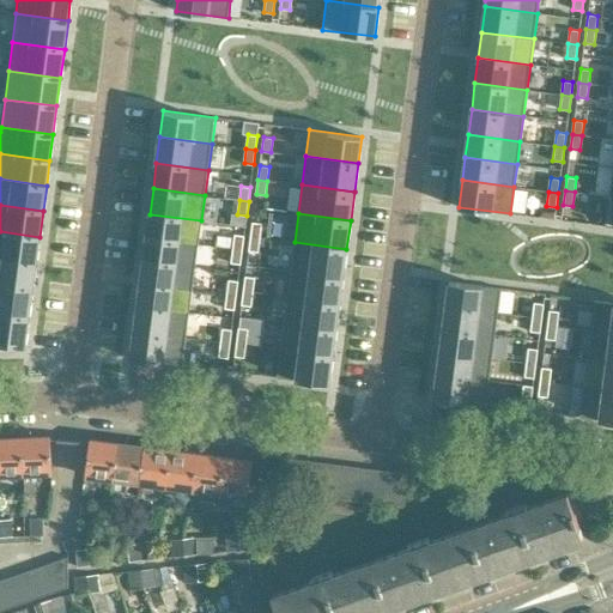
[(150,214),(146,237),(199,243),(201,220),(150,214)]
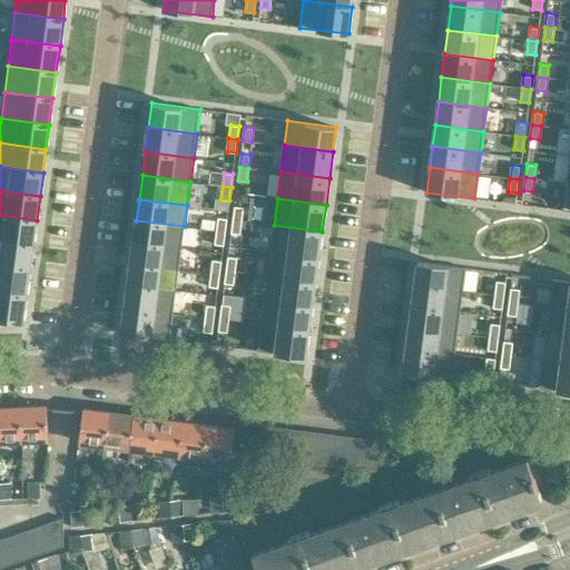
[(235,206),(233,219),(242,220),(244,207),(235,206)]
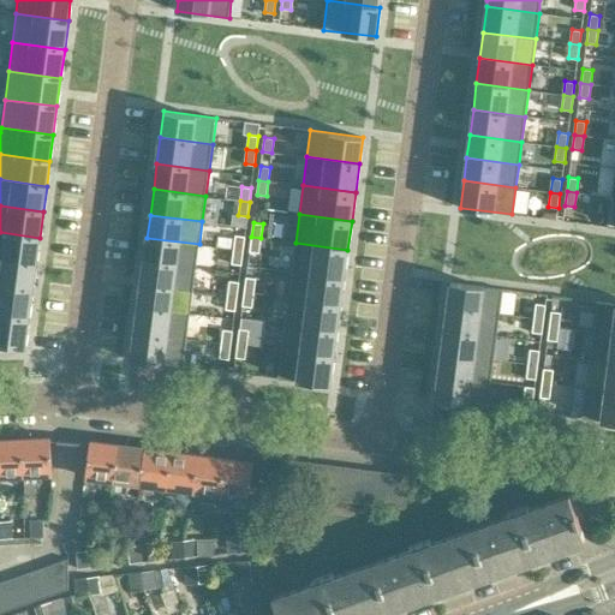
[(0,232),(0,258),(36,263),(40,238),(0,232)]
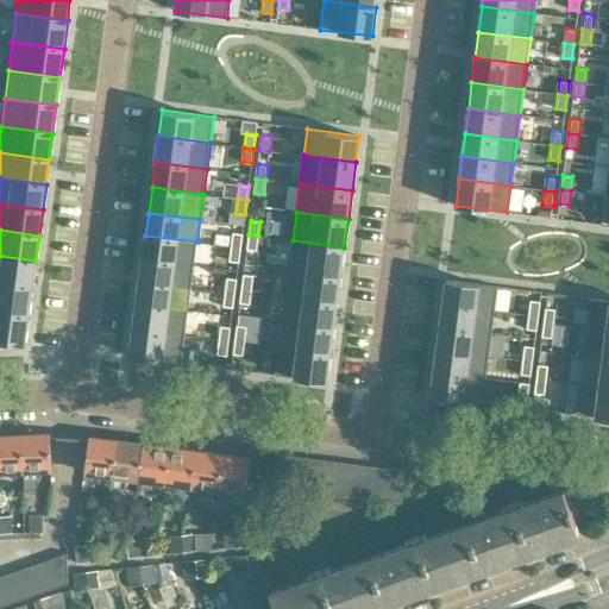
[(233,232),(231,246),(240,248),(243,233),(233,232)]
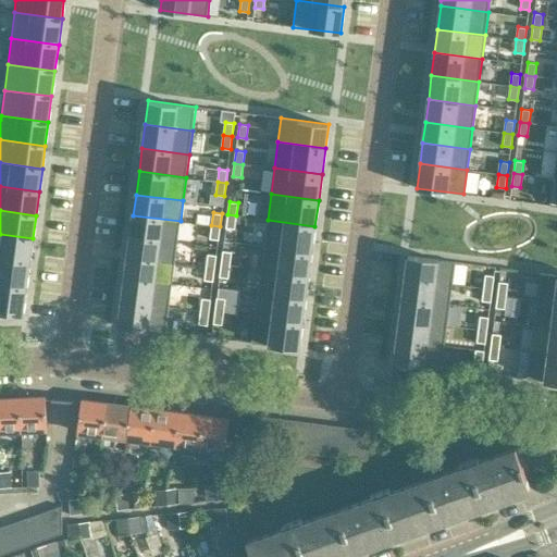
[(227,214),(225,227),(234,229),(236,215),(227,214)]
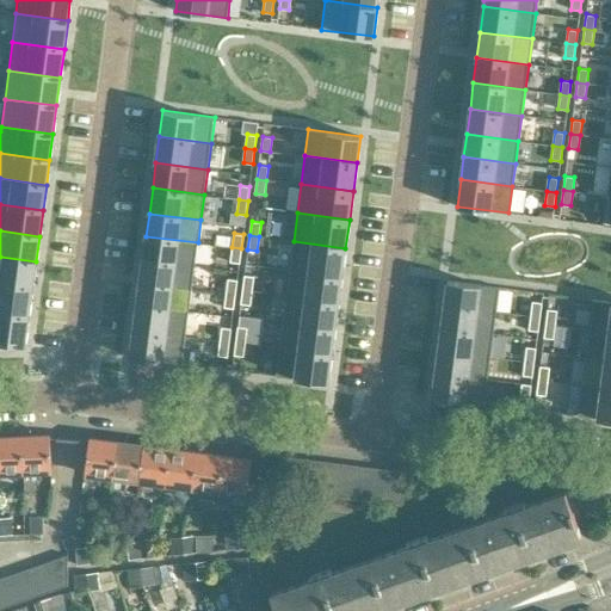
[(146,236),(143,259),(195,265),(198,242),(146,236)]
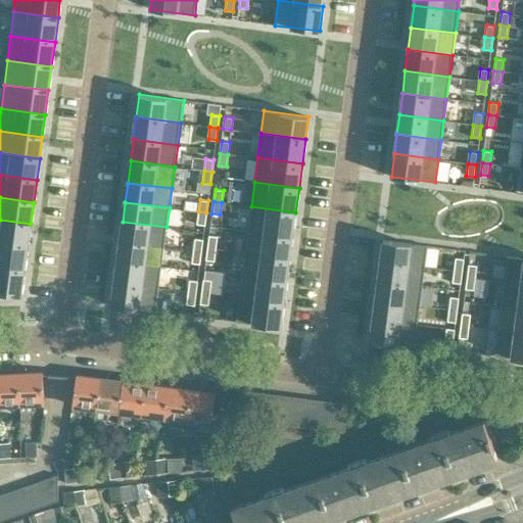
[(251,206),(248,231),(292,236),(295,212),(251,206)]
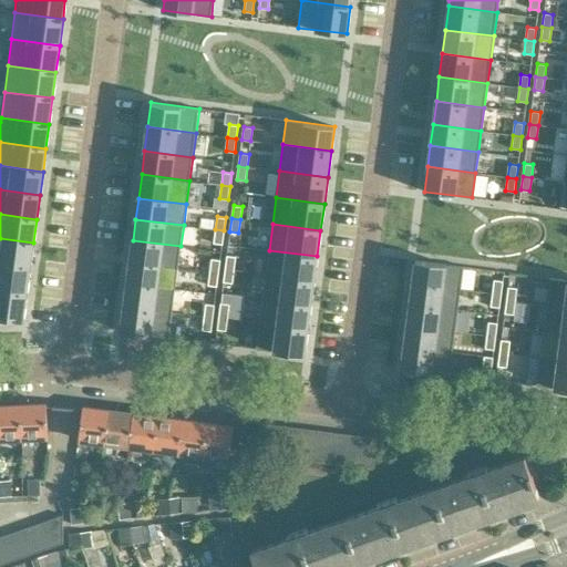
[(215,229),(214,243),(223,245),(224,230),(215,229)]
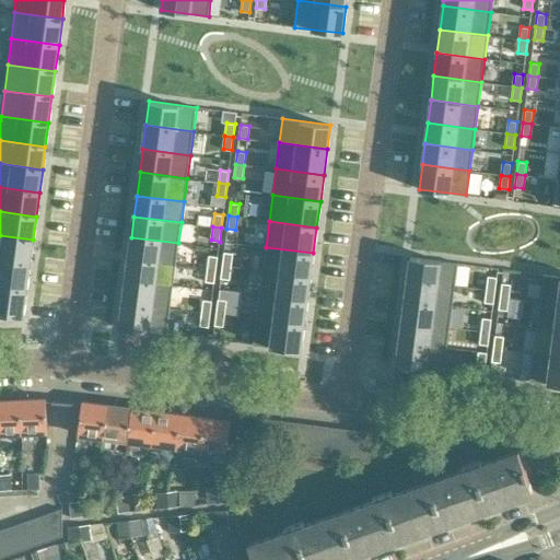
[(0,235),(0,259),(30,264),(33,240),(0,235)]
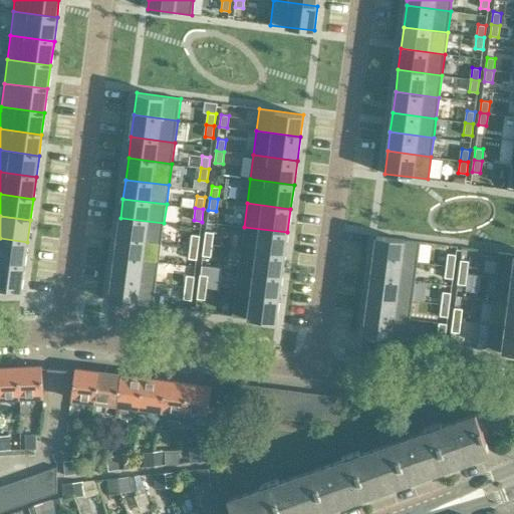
[(120,218),(117,237),(162,243),(164,223),(120,218)]
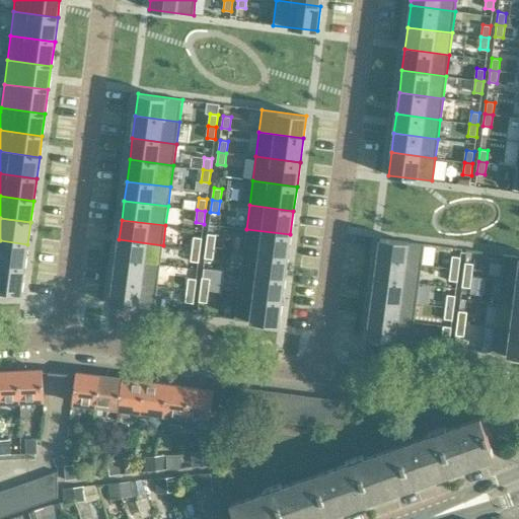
[(246,229),(243,250),(287,256),(290,234),(246,229)]
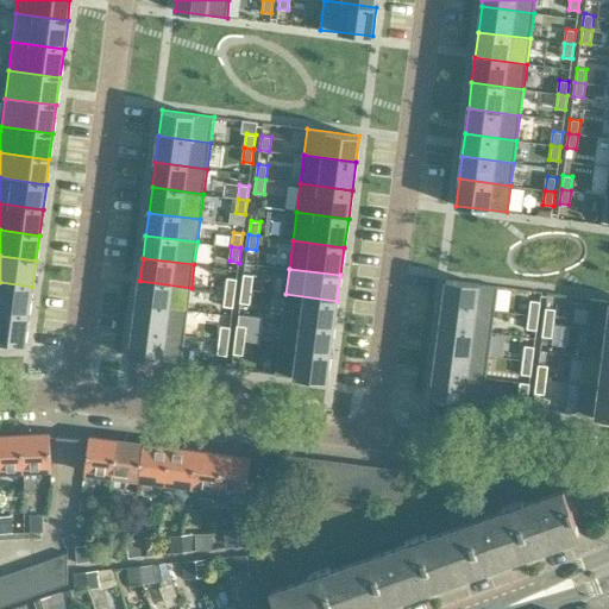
[(244,274),(242,288),(251,290),(253,275),(244,274)]
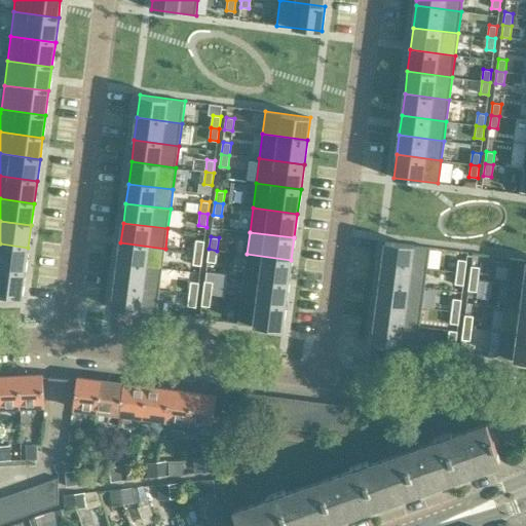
[(196,239),(194,252),(202,254),(204,240),(196,239)]
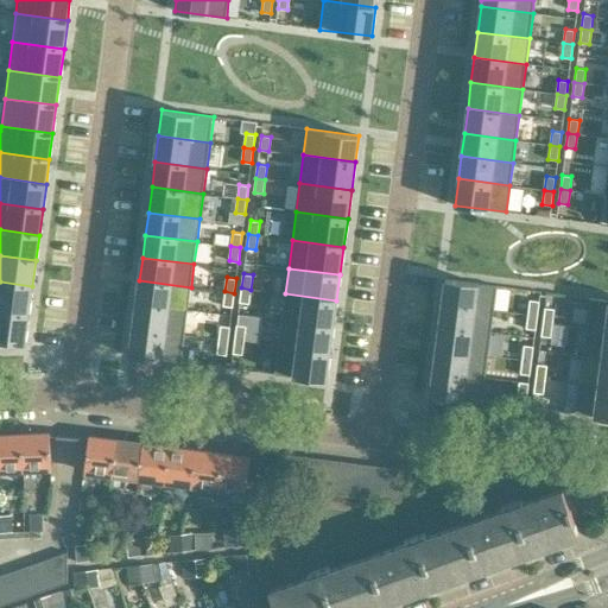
[(445,279),(442,303),(494,309),(498,285),(445,279)]
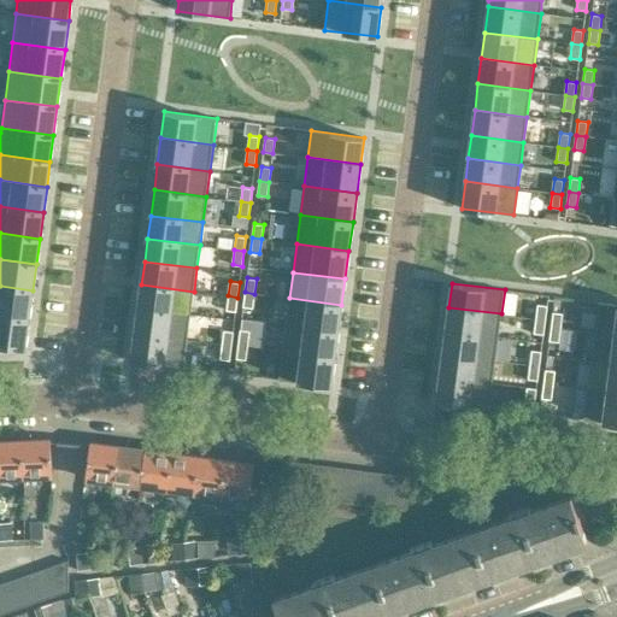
[(141,285),(139,307),(191,315),(194,292),(141,285)]
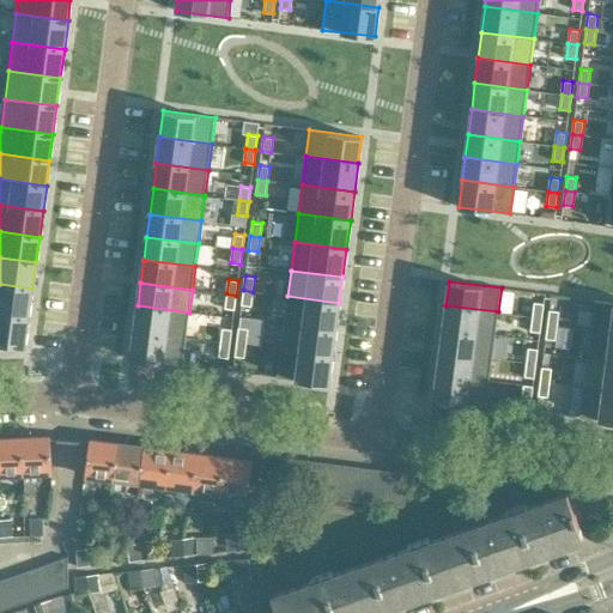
[(0,284),(0,313),(29,316),(32,289),(0,284)]
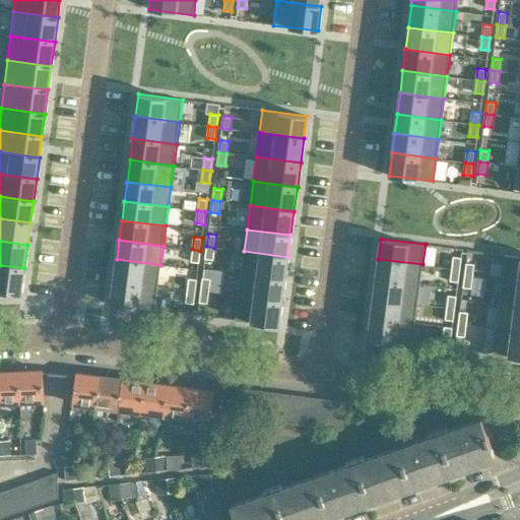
[(206,246),(204,259),(212,260),(214,248),(206,246)]
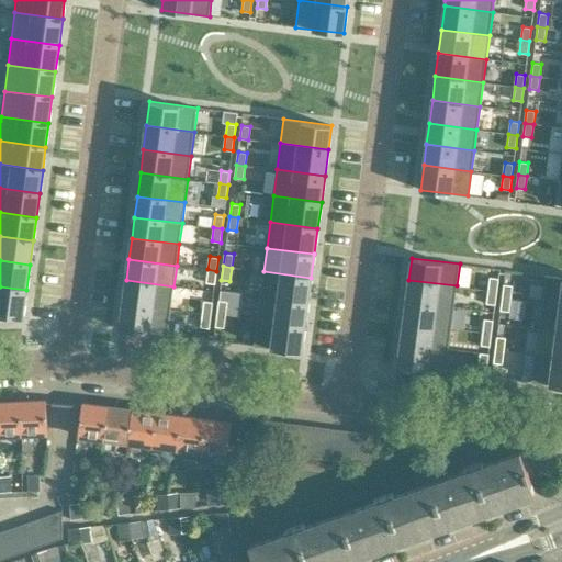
[(208,269),(206,283),(215,284),(216,271),(208,269)]
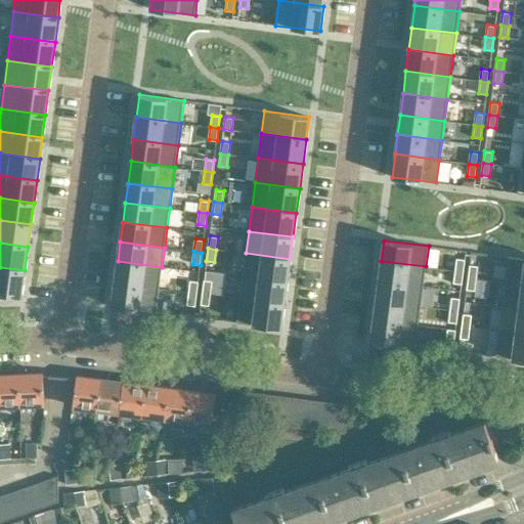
[(246,253),(243,274),(288,280),(290,259),(246,253)]
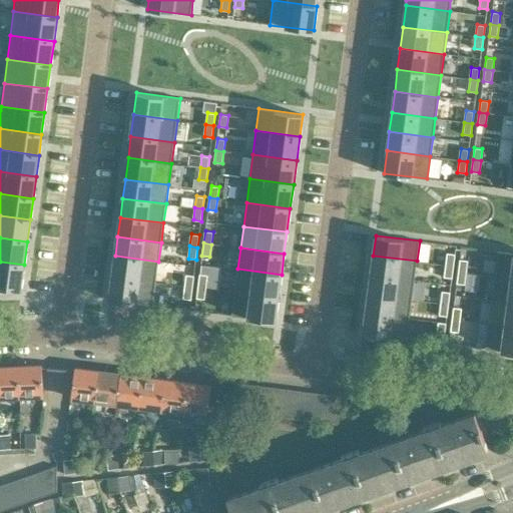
[(512,253),(498,251),(495,277),(512,279),(512,253)]
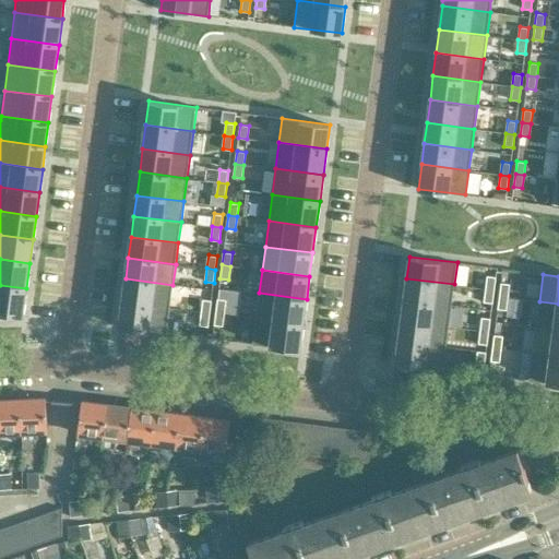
[(487,275),(485,288),(494,290),(496,276),(487,275)]
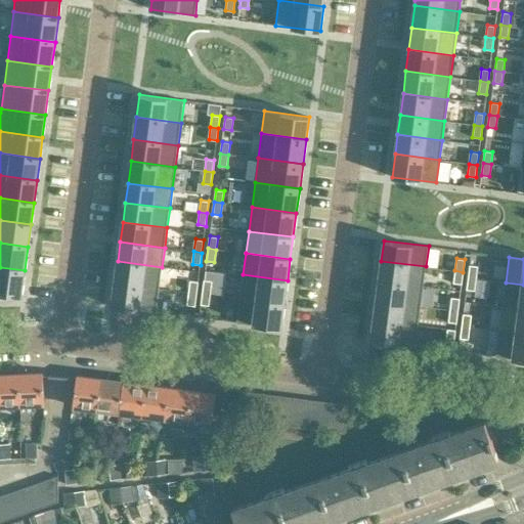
[(118,261),(115,282),(160,289),(162,267),(118,261)]
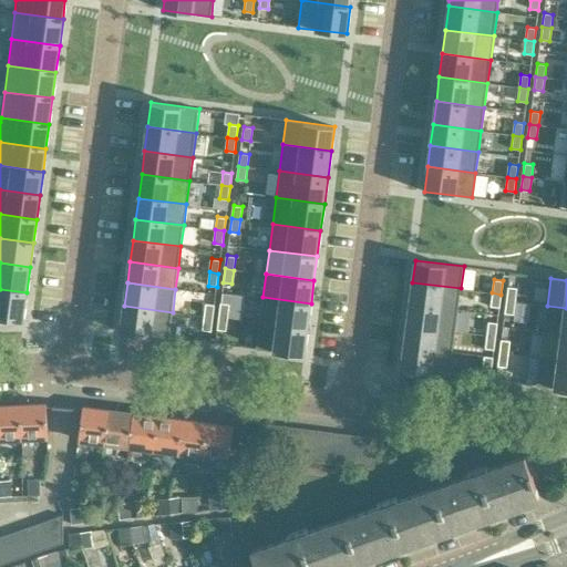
[(412,282),(410,303),(457,309),(461,288),(412,282)]
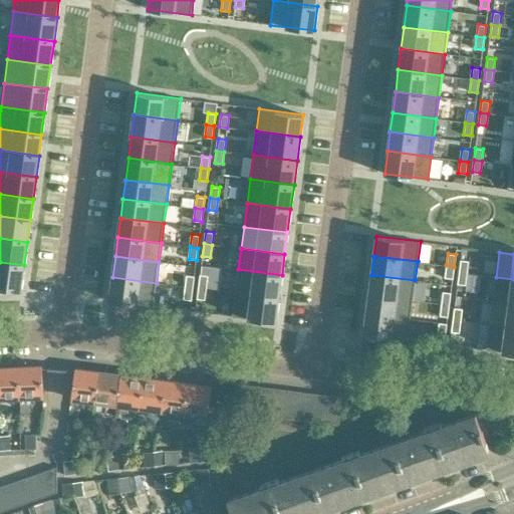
[(461,260),(459,272),(467,273),(469,261),(461,260)]
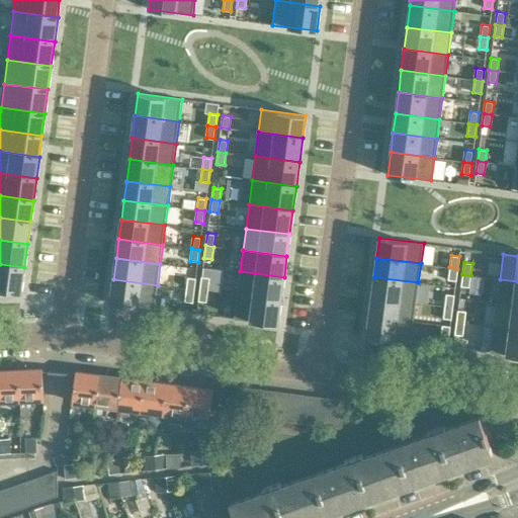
[(0,264),(0,289),(21,292),(21,290),(24,267),(0,264)]
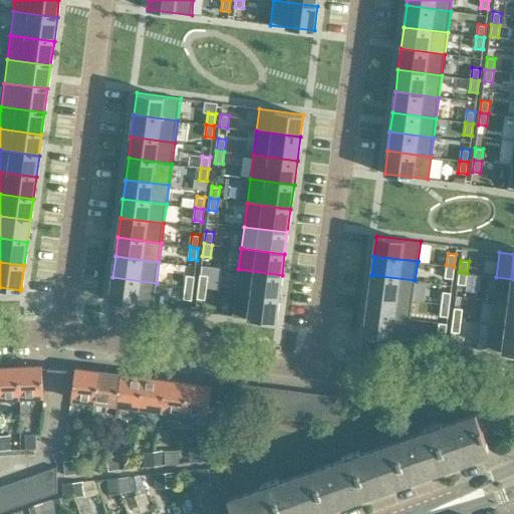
[(446,265),(445,278),(453,279),(454,267),(446,265)]
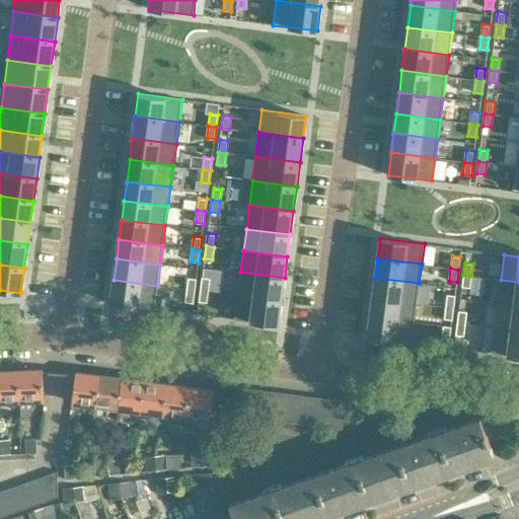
[(240,272),(237,294),(282,300),(285,278),(240,272)]
